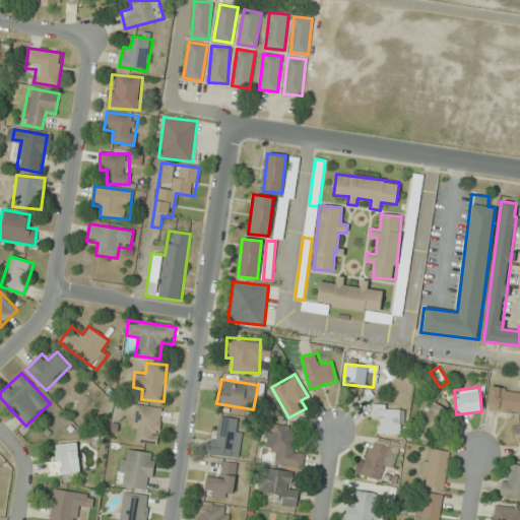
[(489,410),(519,412),(519,389),(490,388),(489,410)]
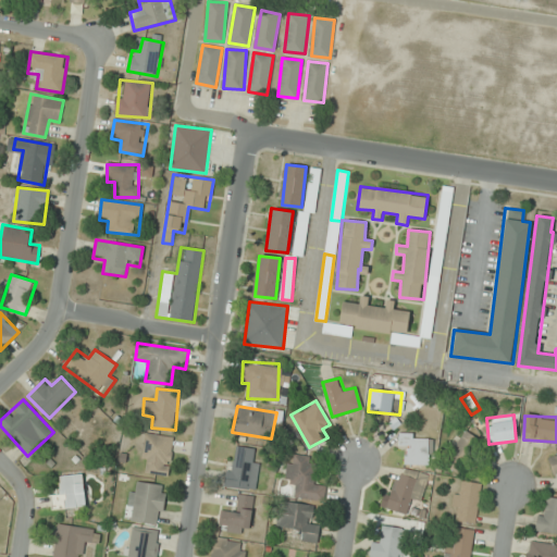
[(481,442),(466,431),(444,460),(459,472),(481,442)]
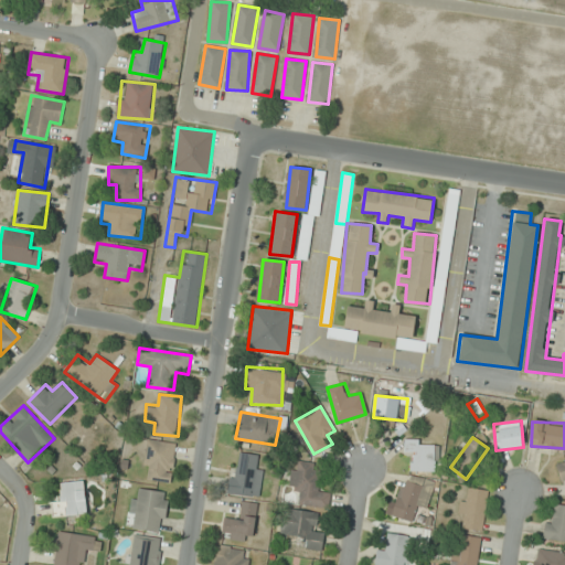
[(171,480),(177,444),(148,439),(142,476),(171,480)]
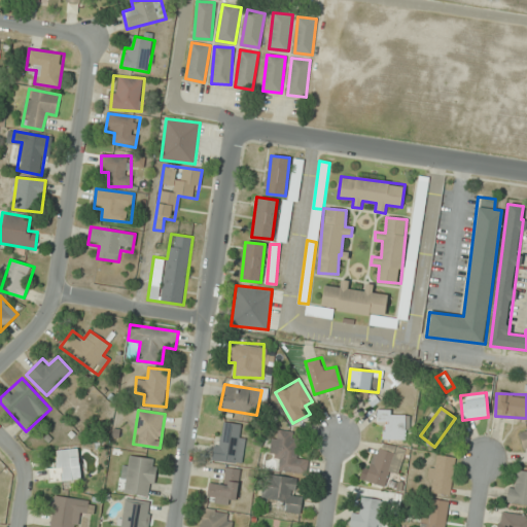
[(378,422),(384,422),(384,440),(410,440),(410,411),(378,411),(378,422)]
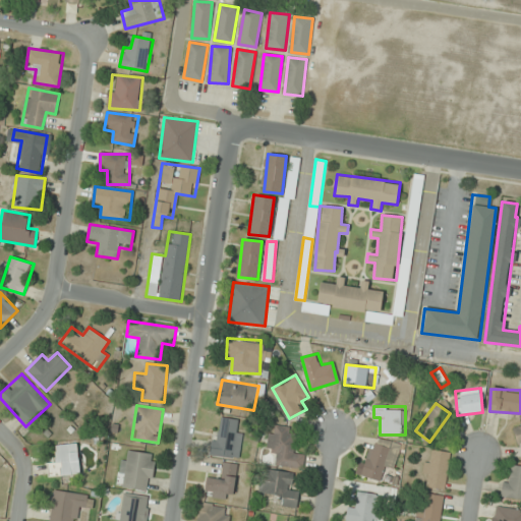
[(240,455),(241,429),(237,429),(238,418),(215,417),(214,454),(240,455)]
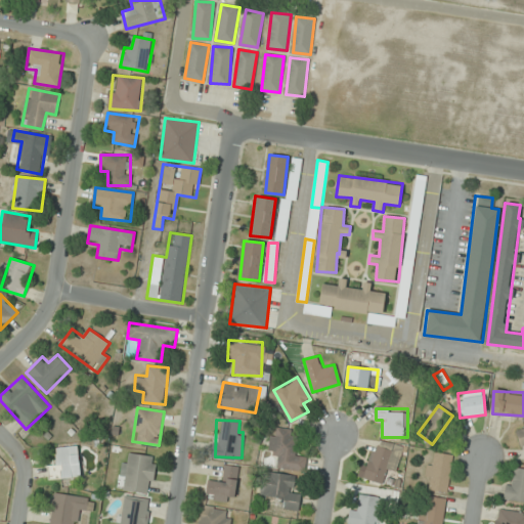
[(305,456),(296,455),(299,431),(272,427),(268,455),(277,456),(276,468),(304,471),(305,456)]
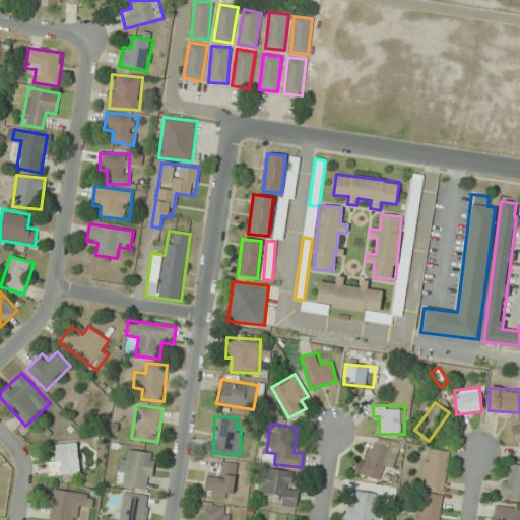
[(362,475),(381,479),(383,468),(393,470),(399,443),(371,436),(362,475)]
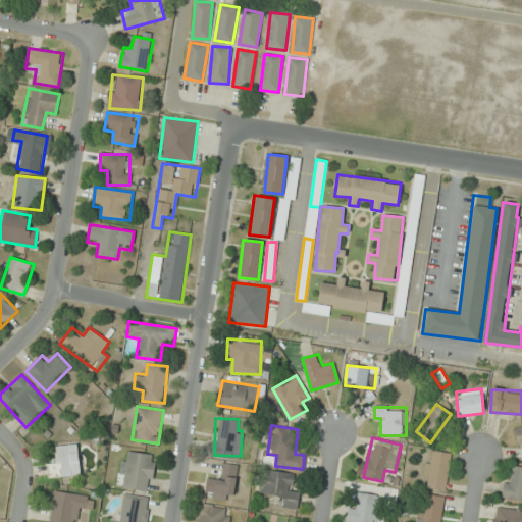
[(79,477),(79,446),(56,446),(56,459),(48,459),(48,477),(79,477)]
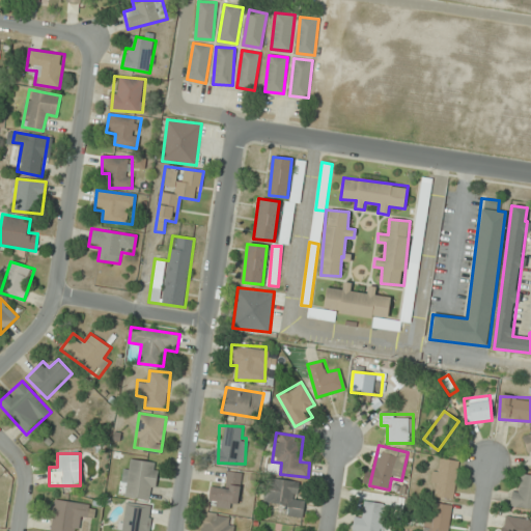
[(159,463),(127,458),(121,496),(152,501),(159,463)]
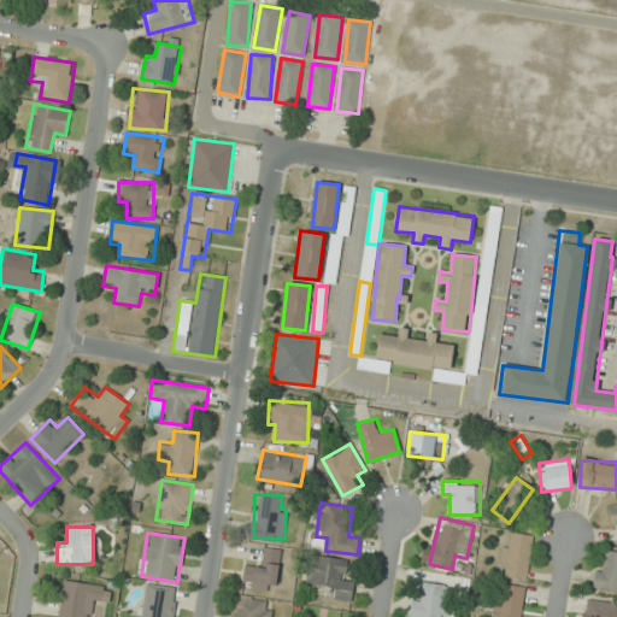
[(504,577),(529,577),(529,534),(504,534),(504,577)]
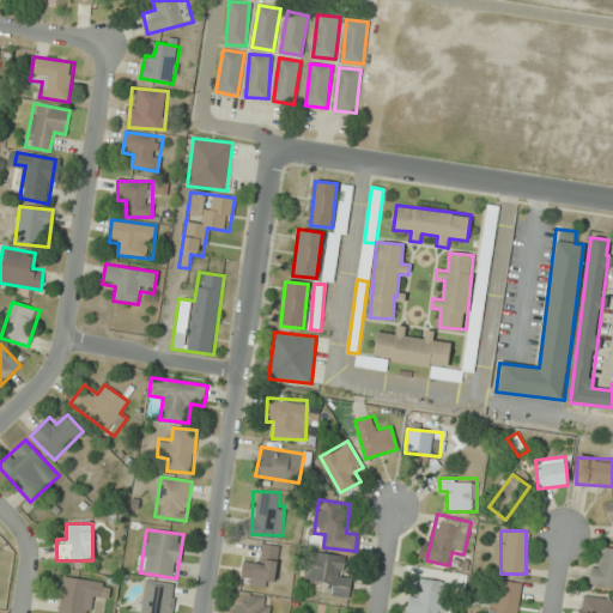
[(612,587),(612,548),(601,548),(601,559),(593,558),(592,586),(612,587)]
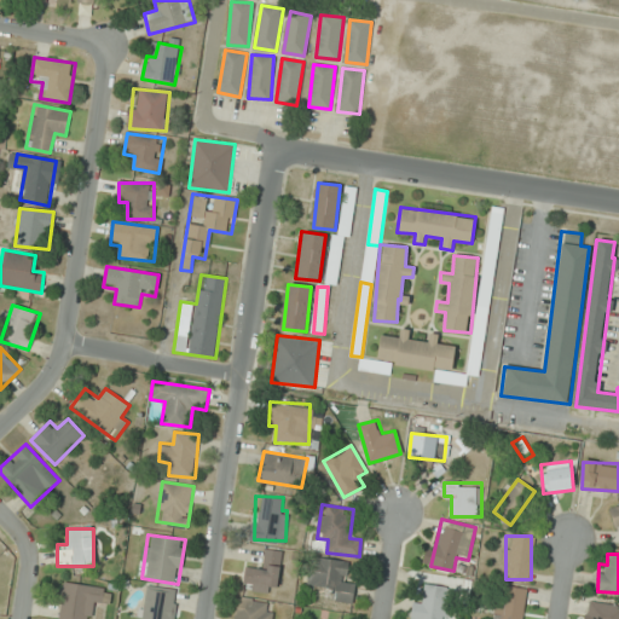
[(347,561),(312,557),(308,584),(330,586),(328,600),(353,602),(356,582),(345,580),(347,561)]
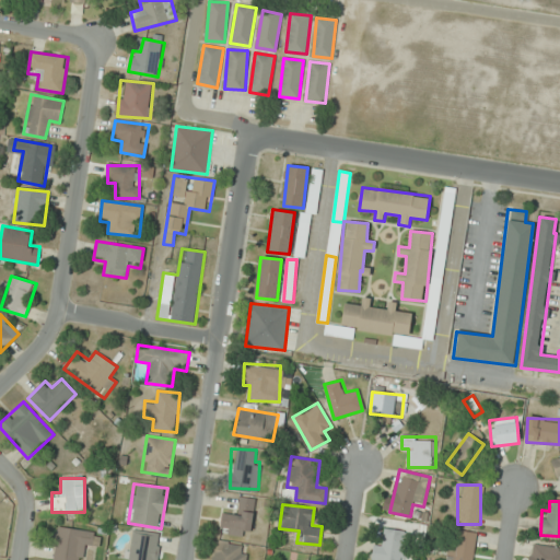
[(252,512),(221,512),(221,535),(252,535),(252,512)]
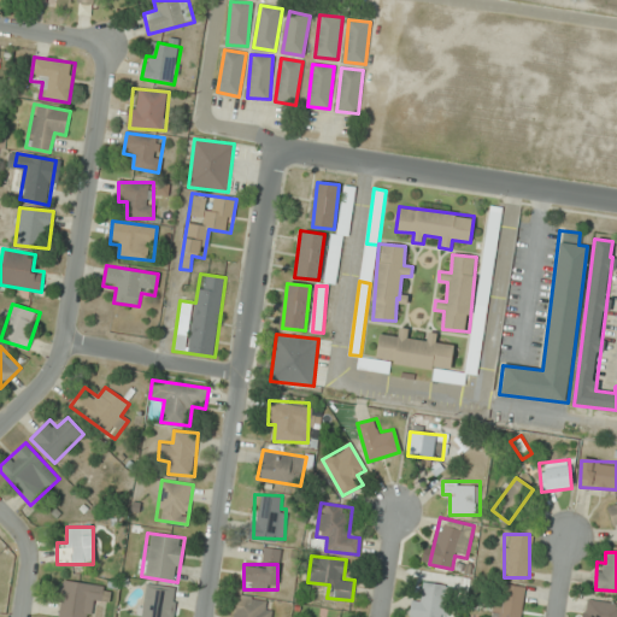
[(109,603),(110,586),(60,581),(56,616),(92,616),(94,600),(109,603)]
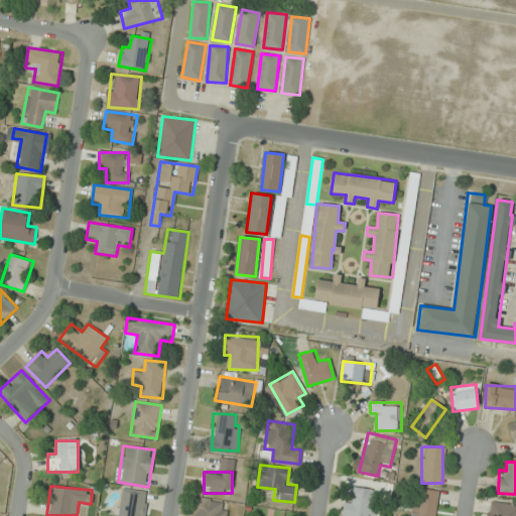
[(368,515),(374,491),(350,486),(344,515),(368,515)]
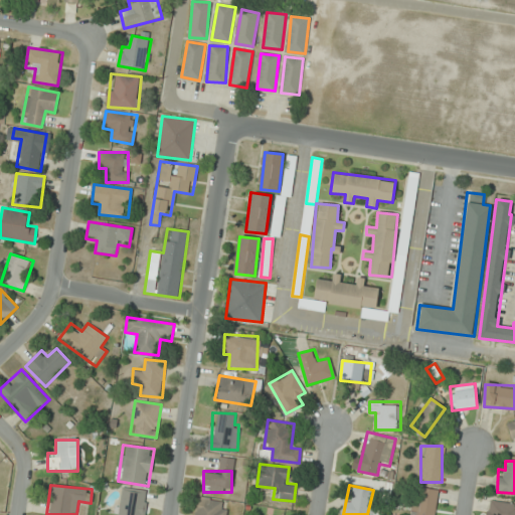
[(107,503),(105,513),(118,514),(143,514),(147,490),(122,487),(120,504),(107,503)]
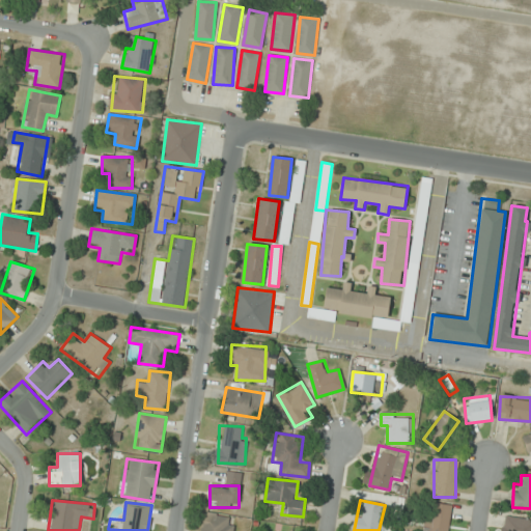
[(448,530),(452,506),(429,503),(425,530),(448,530)]
